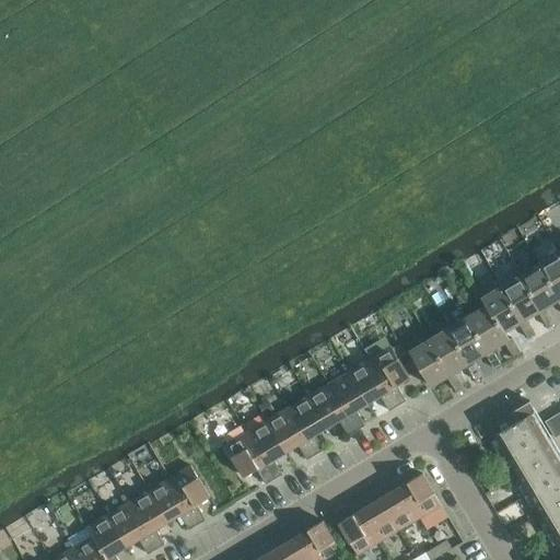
[(559,252),(540,263),(559,296),(559,252)]
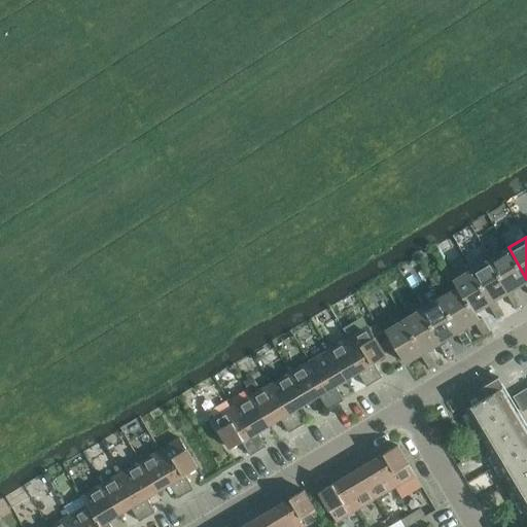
[(526,279),(508,247),(490,258),(510,291),(514,289),(524,283),(526,286),(526,279)]
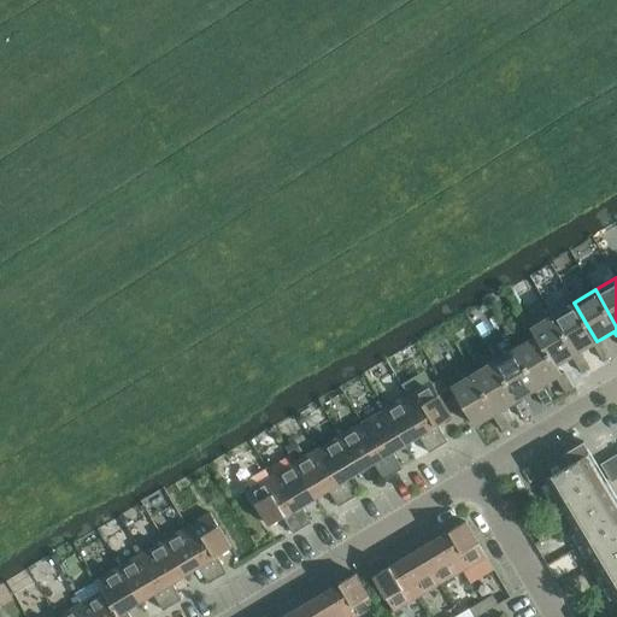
[(574,303),(552,316),(575,354),(580,351),(593,344),(603,360),(611,356),(601,339),(597,341),(574,303)]
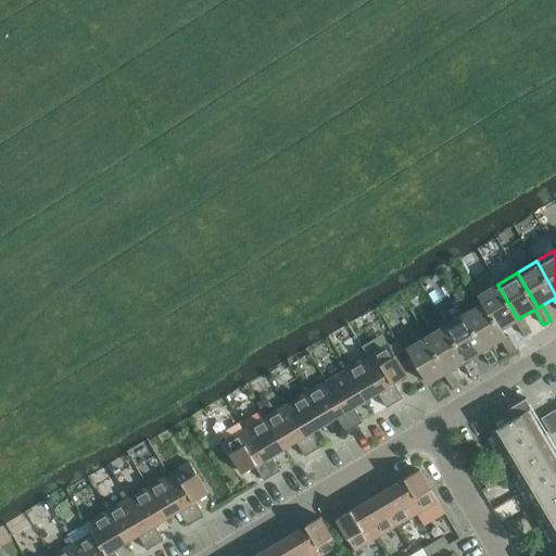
[(478,295),(482,303),(498,331),(502,329),(515,321),(525,336),(532,331),(522,316),(518,319),(497,285),(478,295)]
